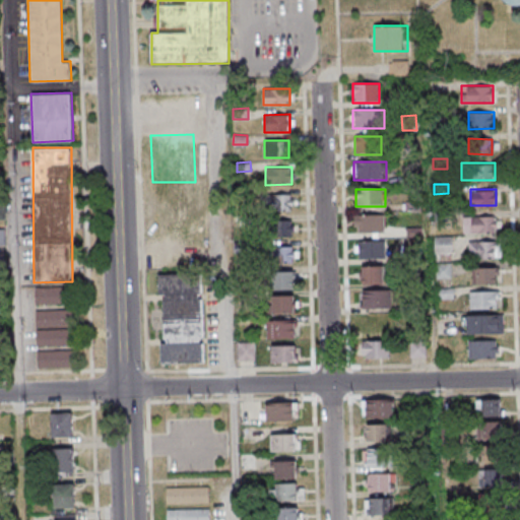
[(267,195),(267,210),(293,210),(293,195),(267,195)]
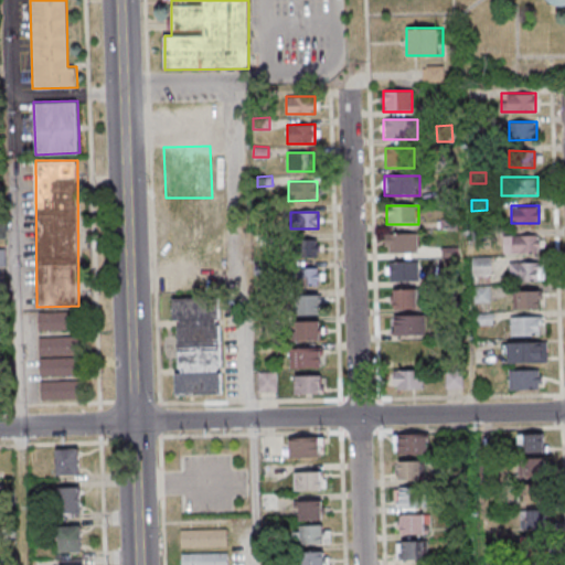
[(457,217),(440,217),(441,228),(457,228),(457,217)]
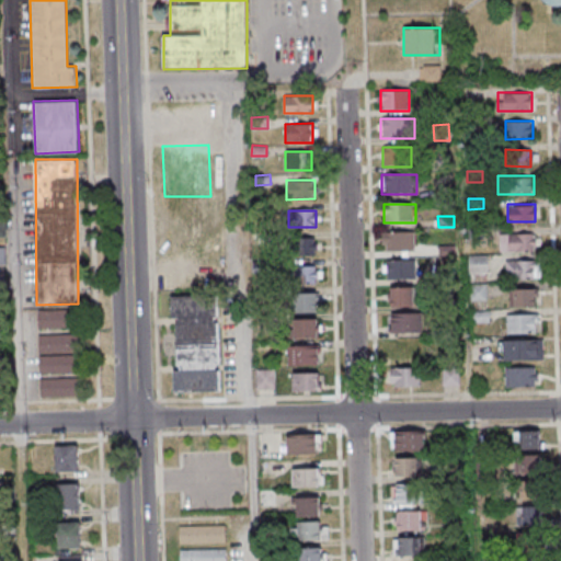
[(484,244),(484,226),(468,226),(468,244),(484,244)]
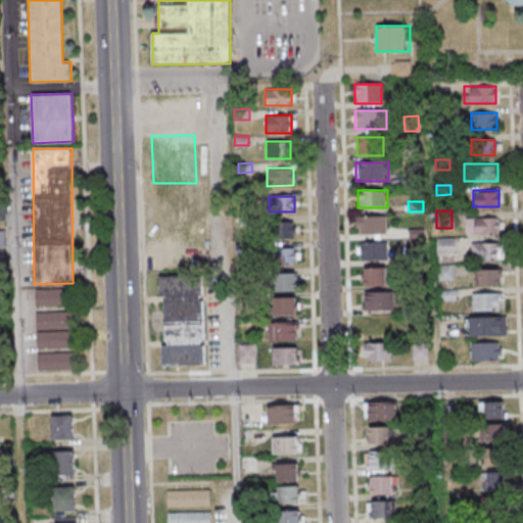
[(387,216),(355,216),(355,234),(387,234),(387,216)]
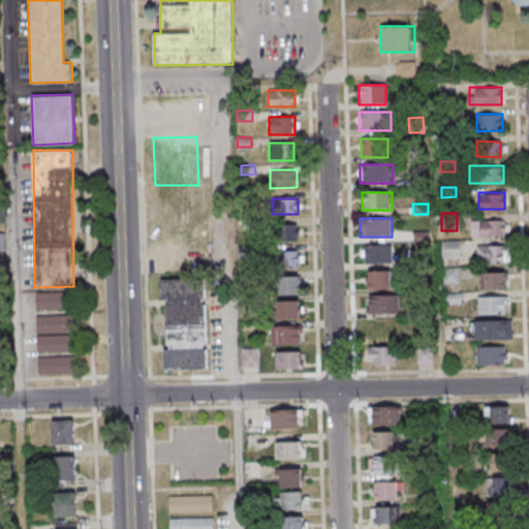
[(506,237),(506,218),(471,218),(471,237),(506,237)]
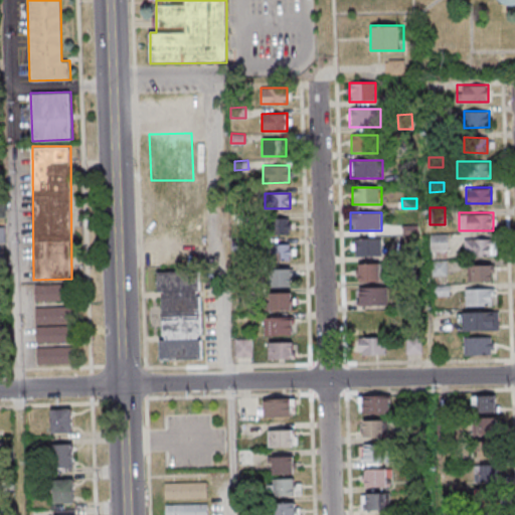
[(289,232),(289,217),(272,217),(272,222),(266,221),(266,231),(289,232)]
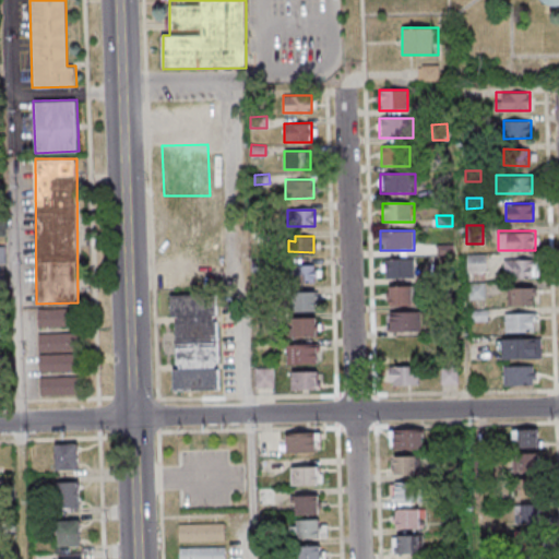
[(466,254),(466,270),(487,270),(487,253),(466,254)]
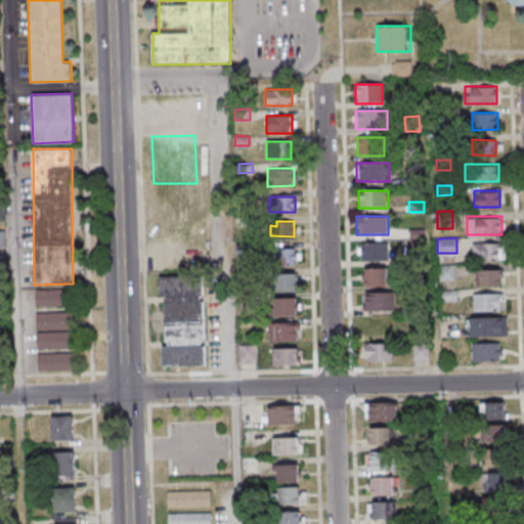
[(504,260),(504,242),(472,242),(472,260),(504,260)]
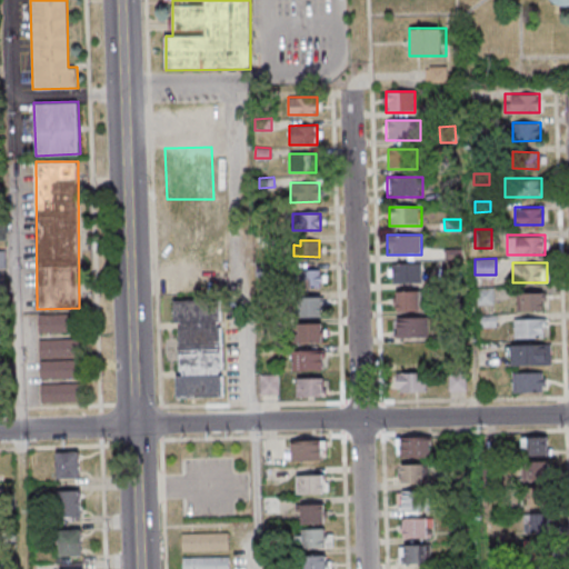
[(422,283),(422,263),(389,263),(389,283),(422,283)]
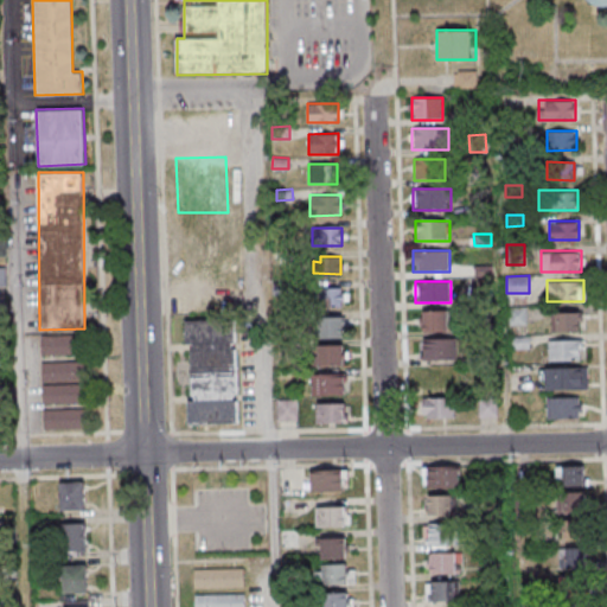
[(313,292),(313,307),(343,306),(342,287),(318,287),(319,292),(313,292)]
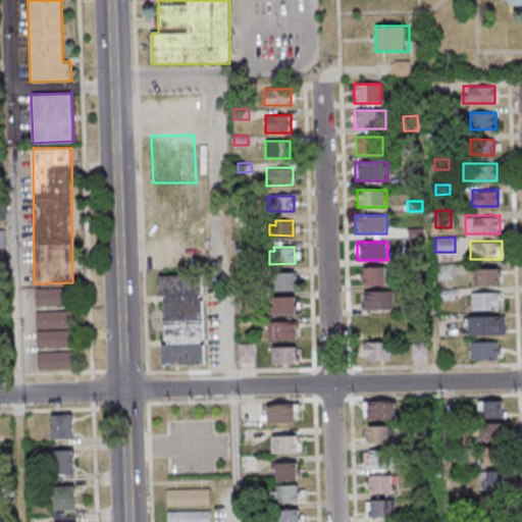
[(438,263),(437,279),(453,279),(453,264),(438,263)]
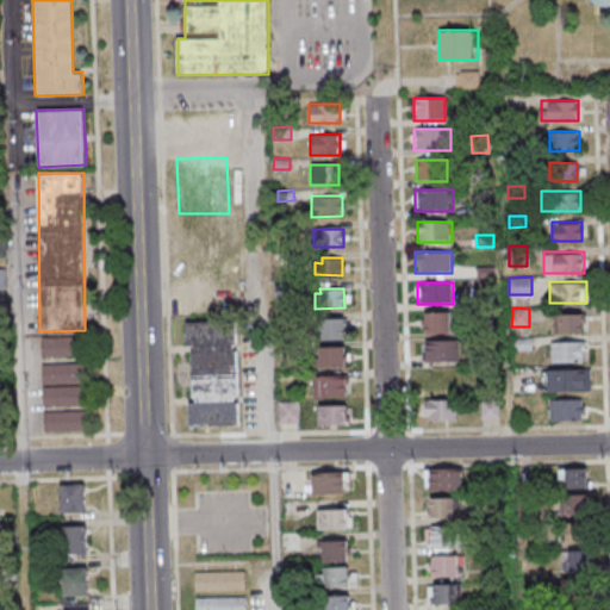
[(424,312),(424,334),(450,334),(450,312),(424,312)]
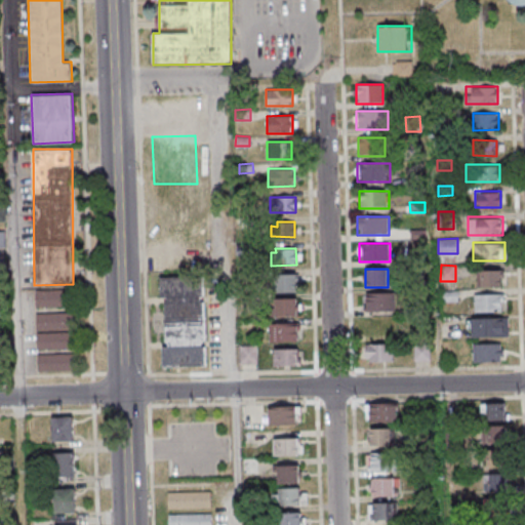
[(475,287),(501,287),(501,269),(475,269),(475,287)]
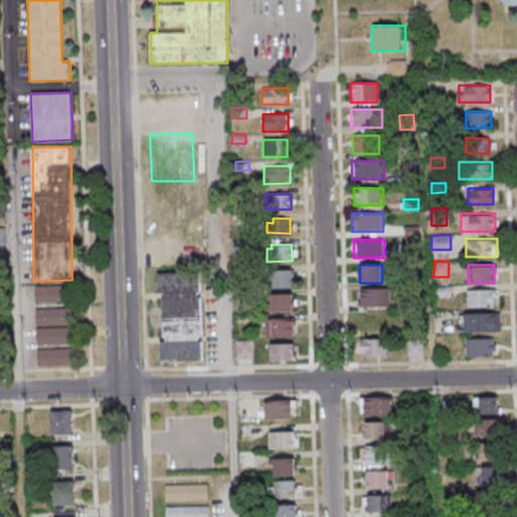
[(293,269),(272,269),(272,288),(293,288),(293,269)]
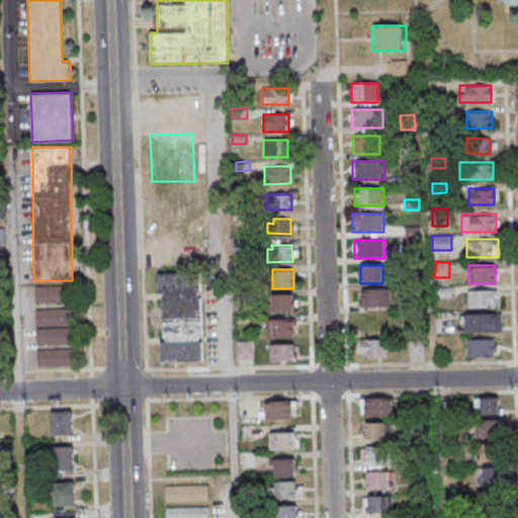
[(159,361),(203,360),(202,341),(196,342),(196,336),(202,335),(201,297),(196,296),(195,291),(201,291),(200,272),(157,273),(158,292),(163,292),(163,298),(160,298),(162,337),(164,337),(164,342),(159,342),(159,361)]
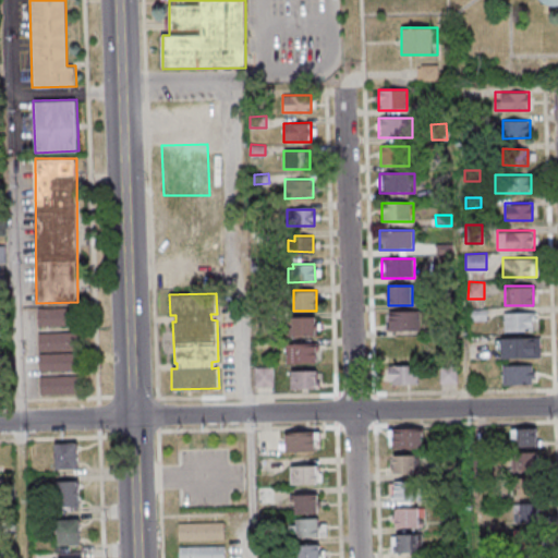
[(486,307),(471,307),(471,319),(486,319),(486,307)]
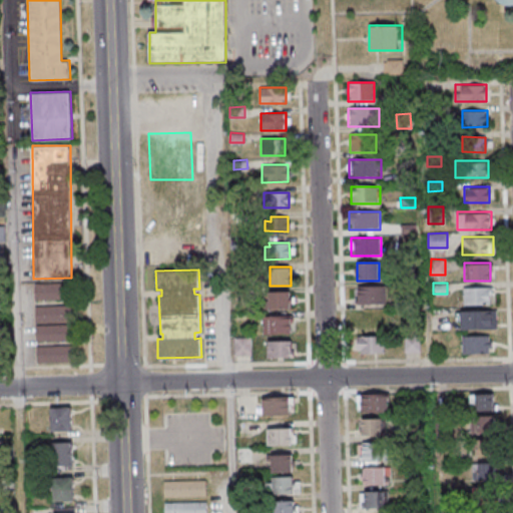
[(34,284),(34,300),(70,300),(70,284),(34,284)]
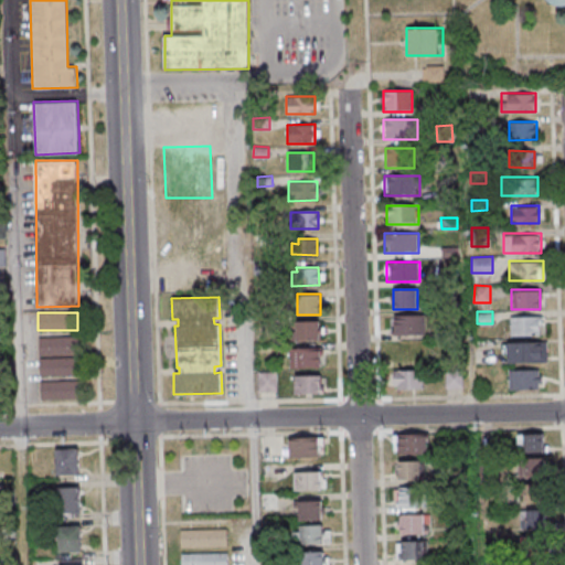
[(425,315),(393,315),(393,336),(425,336),(425,315)]
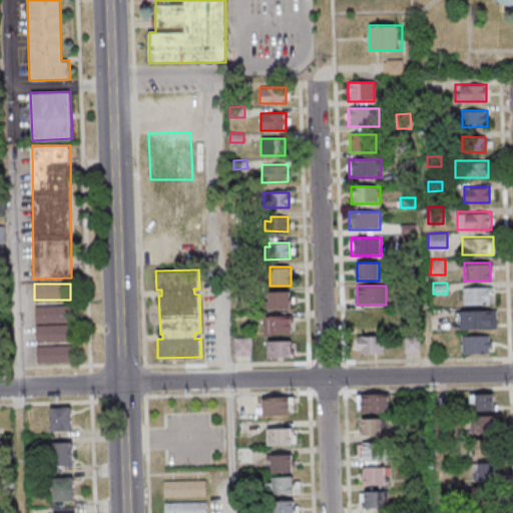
[(492,286),(463,286),(463,305),(492,305),(492,286)]
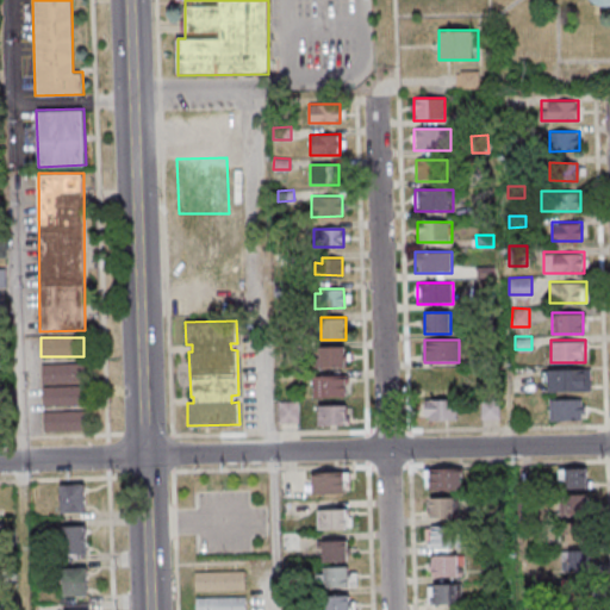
[(346,346),(319,346),(319,367),(346,367),(346,346)]
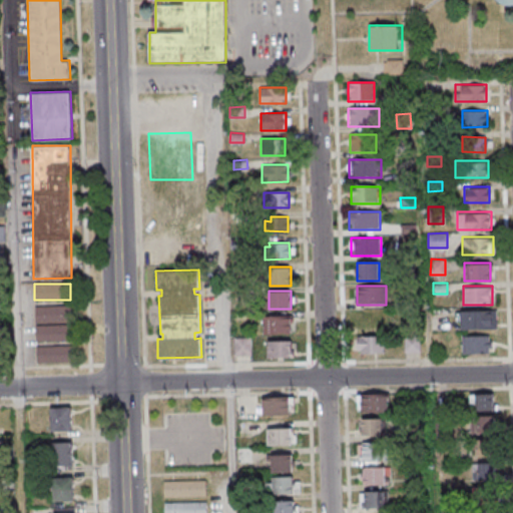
[(35,322),(72,321),(71,305),(35,305),(35,322)]
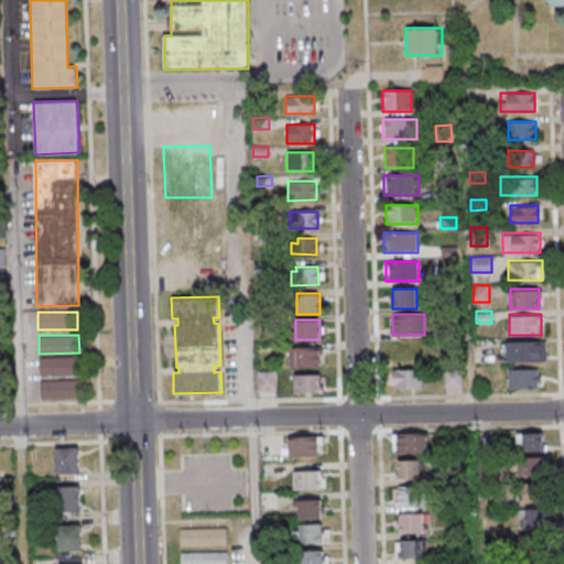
[(545,361),(545,340),(506,340),(506,361),(545,361)]
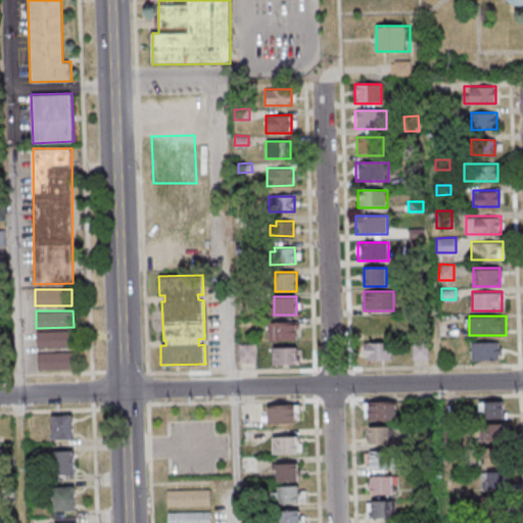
[(395,317),(365,317),(365,336),(395,336),(395,317)]
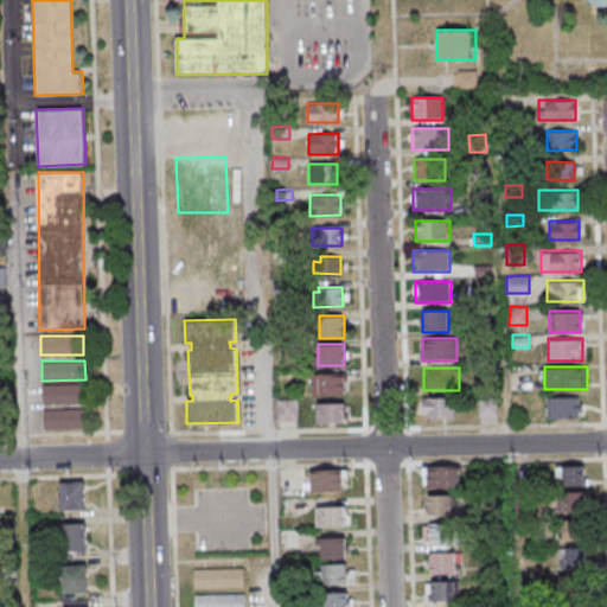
[(311,395),(344,395),(344,372),(311,372),(311,395)]
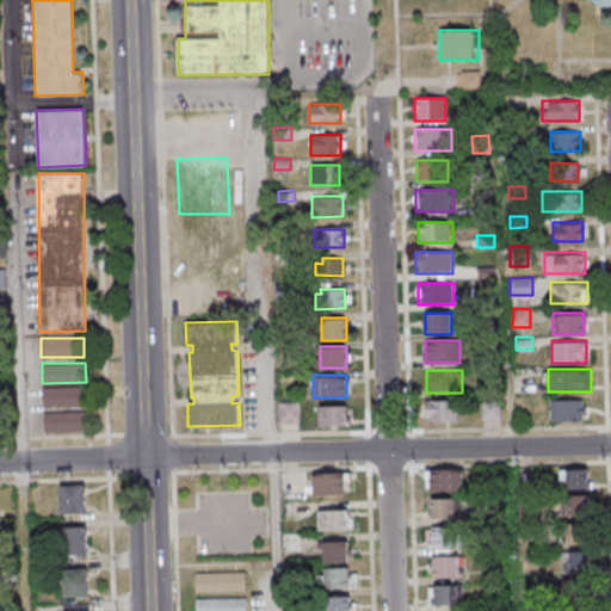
[(43,387),(43,405),(86,403),(85,386),(43,387)]
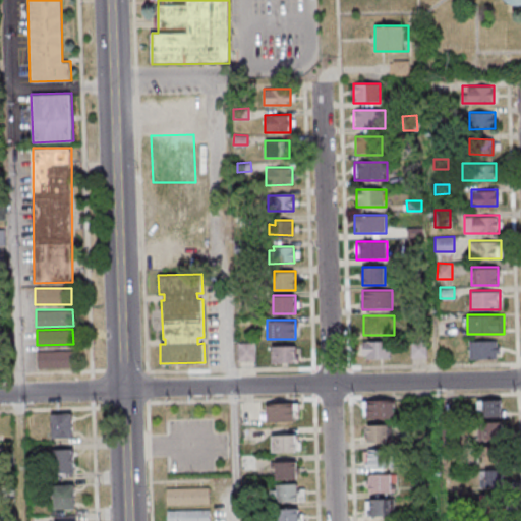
[(499,359),(499,340),(468,340),(468,359),(499,359)]
